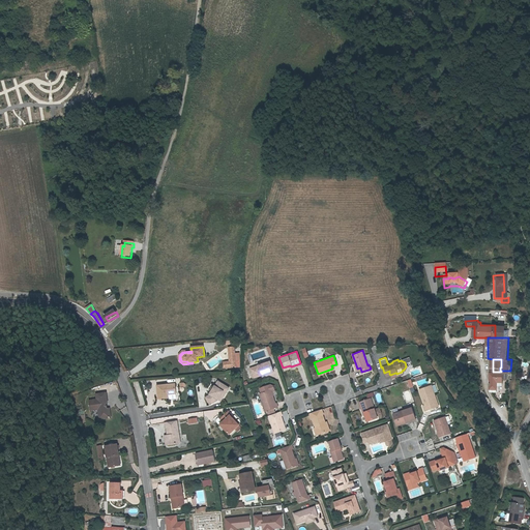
[(269,360),(248,367),(252,376),(262,372),(263,374),(272,370),(269,360)]
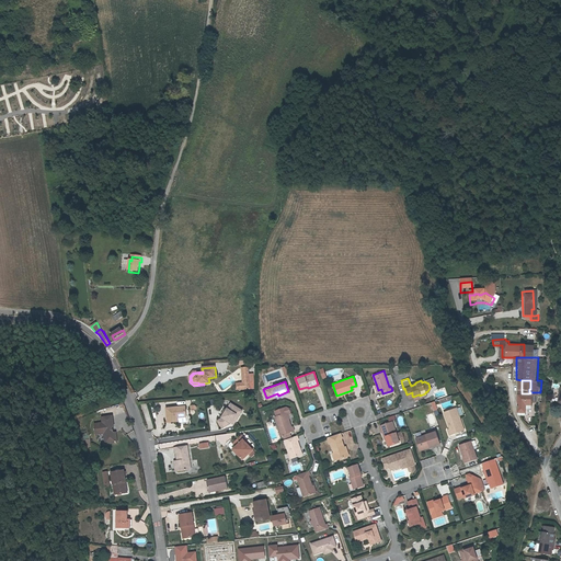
[(529,399),(522,399),(522,412),(523,412),(523,414),(527,414),(527,411),(528,411),(528,408),(535,408),(535,392),(530,392),(530,393),(529,393),(529,399)]
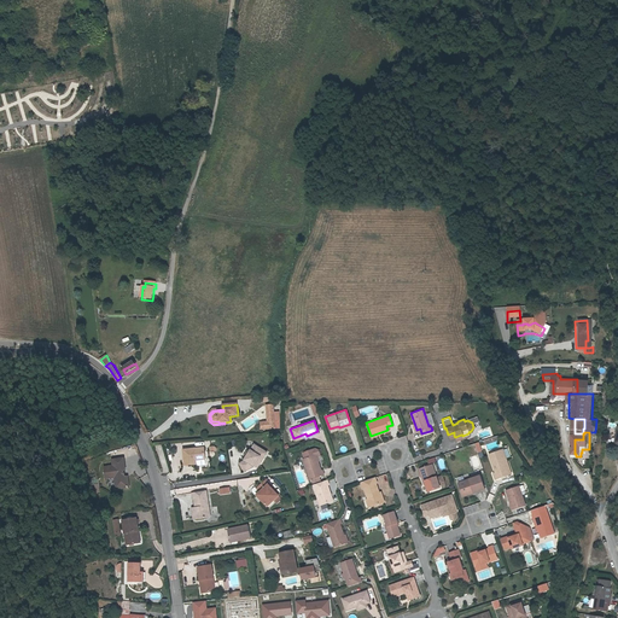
[(260,459),(263,460),(267,454),(263,453),(255,447),(249,455),(246,459),(244,462),(239,465),(243,473),(252,468),(254,467),(254,468),(260,459)]
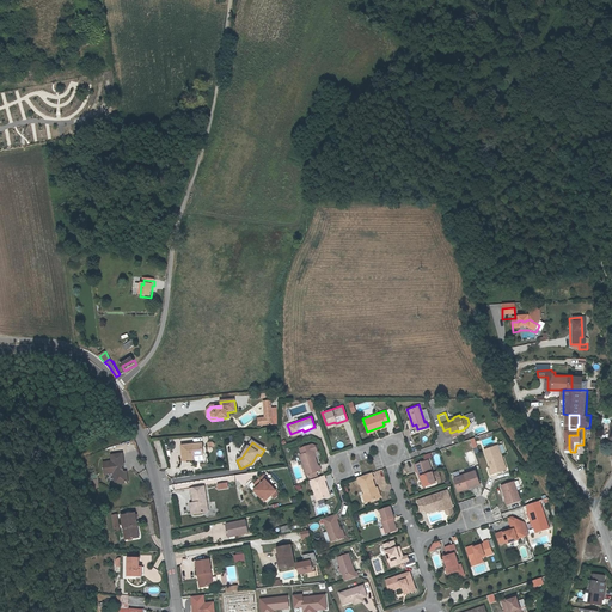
[(300,453),(311,450),(314,448),(313,445),(310,444),(298,447),(300,453)]
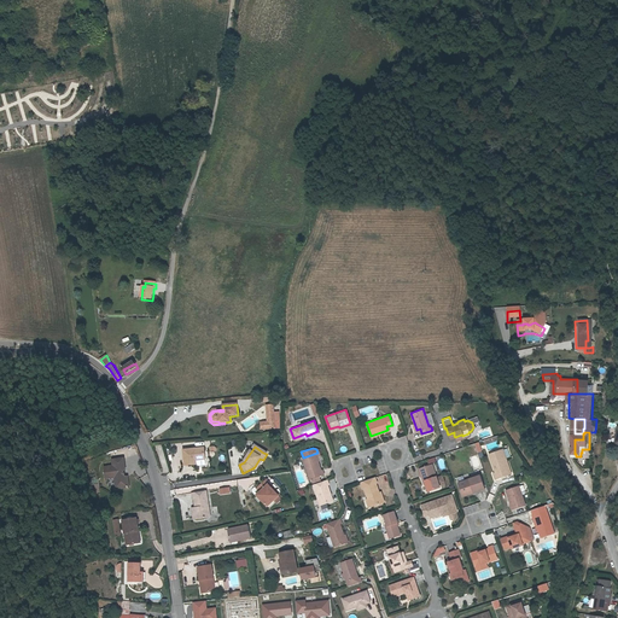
[(493,471),(495,477),(511,471),(502,448),(488,453),(495,471),(493,471)]
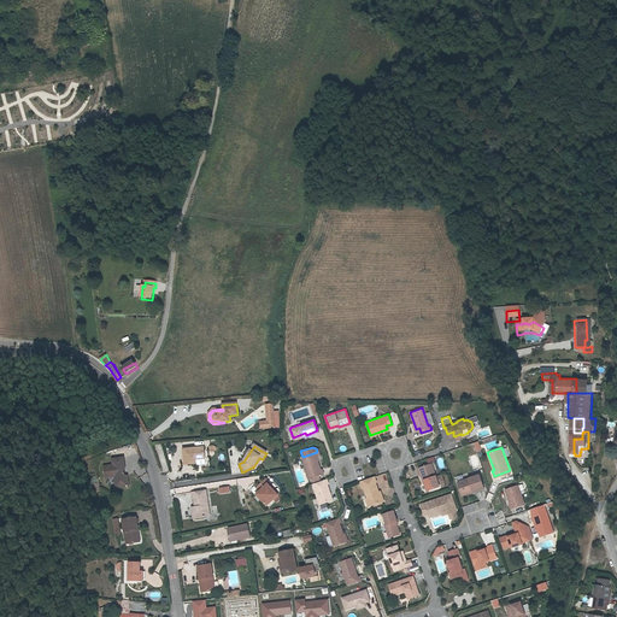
[(184,465),(197,464),(197,460),(199,459),(199,460),(205,460),(205,448),(183,450),(184,465)]
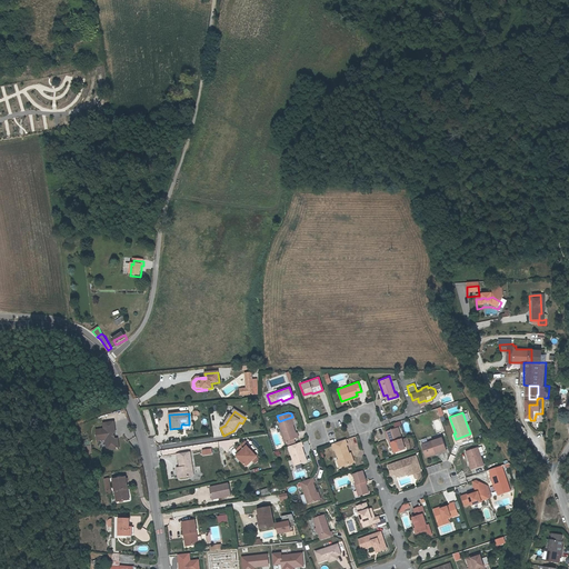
[(289,418),(279,421),(277,422),(283,441),(286,440),(287,439),(292,438),(297,436),(295,431),(293,432),(291,425),(289,418)]
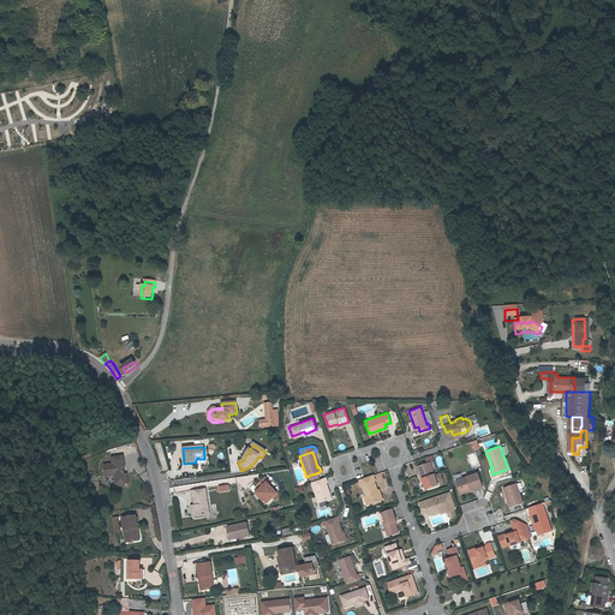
[(112,469),(107,470),(108,477),(109,482),(112,482),(113,482),(113,488),(117,487),(117,493),(127,491),(126,481),(123,481),(123,473),(124,473),(124,469),(124,461),(112,463),(112,469)]
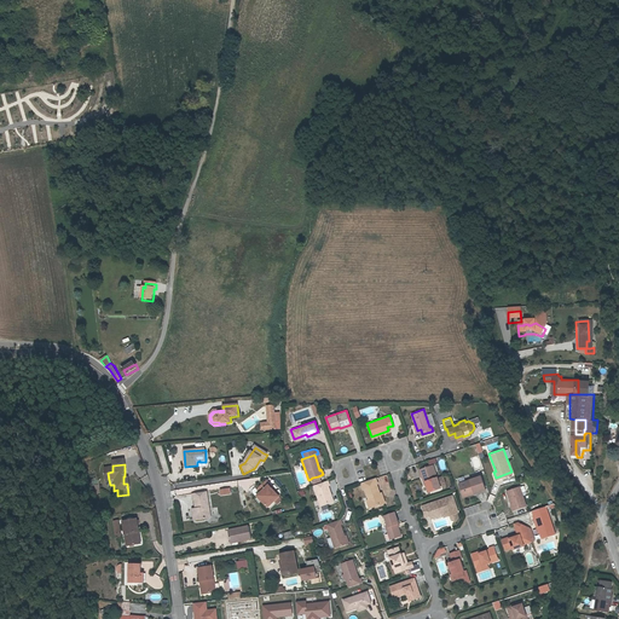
[(426,482),(428,490),(440,486),(437,476),(432,464),(420,468),(424,484),(424,482),(426,482)]
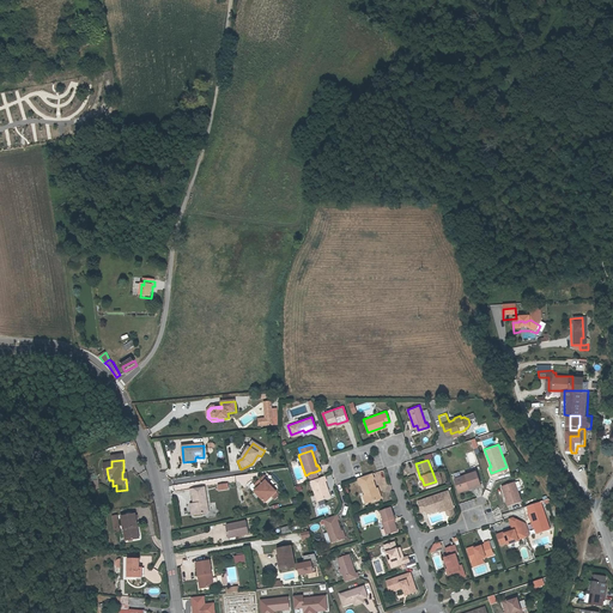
[(468,485),(469,487),(480,484),(475,469),(454,478),(457,489),(468,485)]
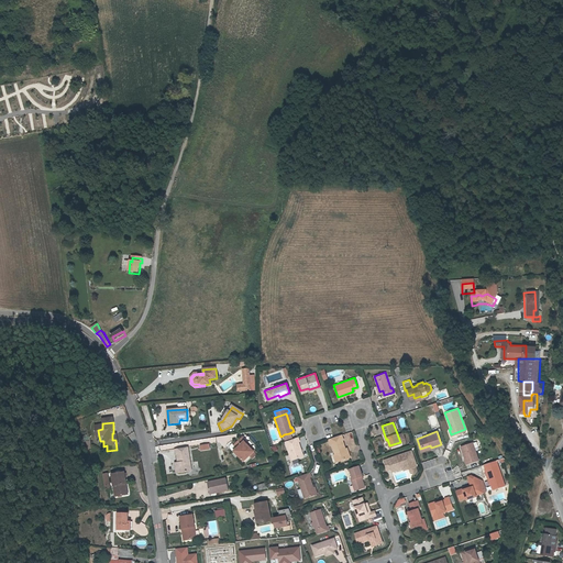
[(337,456),(338,461),(349,457),(348,451),(345,452),(344,449),(342,440),(341,434),(328,439),(329,444),(331,443),(334,454),(335,456),(337,456)]
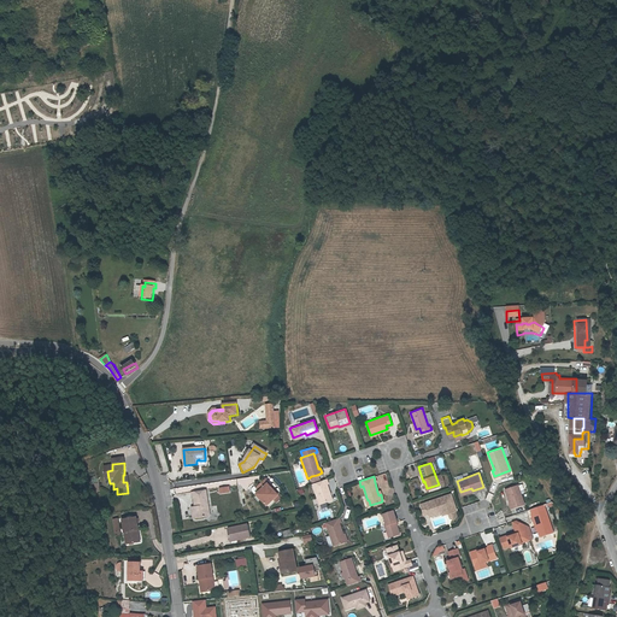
[(324,479),(311,483),(318,504),(331,499),(325,483),(327,483),(325,479),(324,479)]
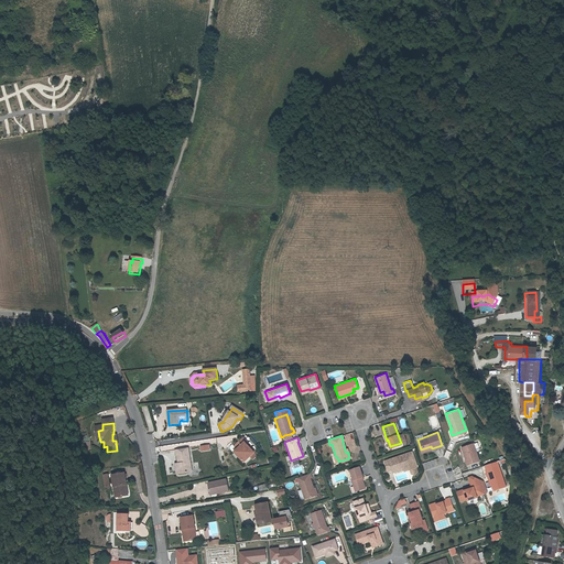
[(242,440),(241,441),(255,454),(256,453),(242,440)]
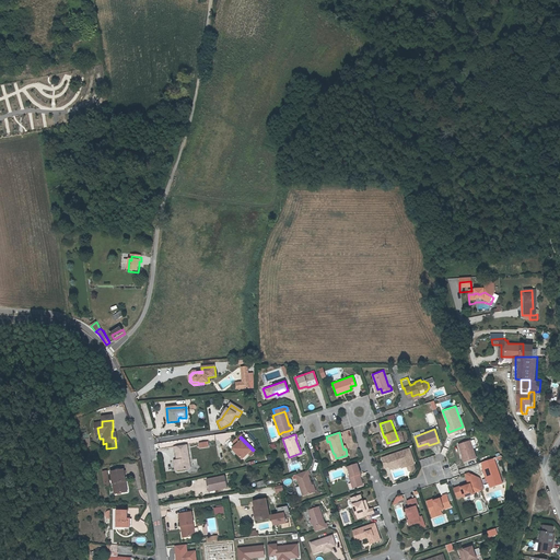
[(253,451),(240,438),(232,444),(235,447),(232,451),(242,461),(253,451)]
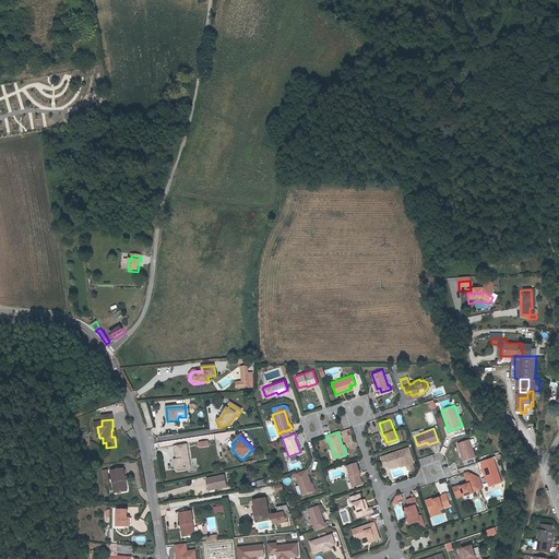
[(461,454),(462,460),(475,455),(468,438),(458,441),(461,454)]
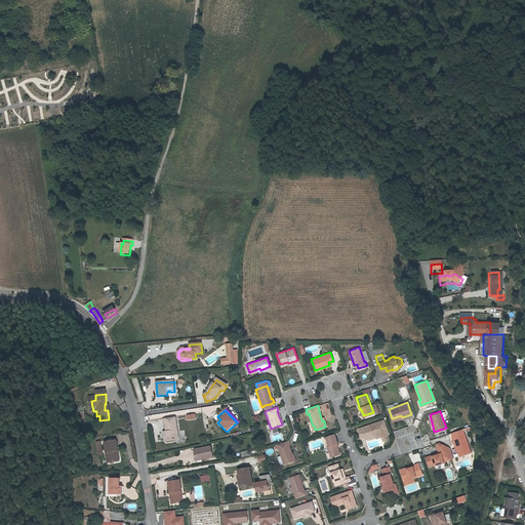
[(172,439),(177,438),(174,418),(162,419),(163,425),(164,425),(165,433),(165,435),(163,435),(164,442),(173,441),(172,439)]
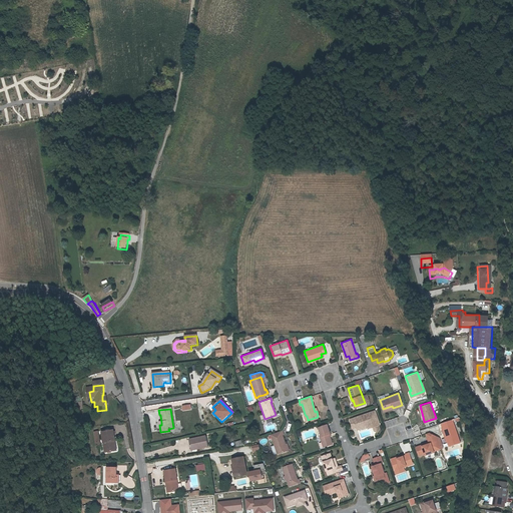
[(369,422),(371,426),(372,426),(378,424),(379,424),(374,410),(349,418),(352,427),(356,426),(356,427),(361,425),(366,423),(369,422)]
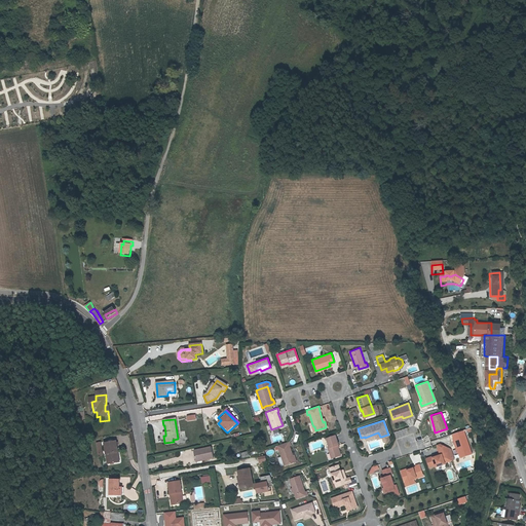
[(455,443),(458,451),(460,456),(471,452),(464,434),(452,438),(454,443),(455,443)]
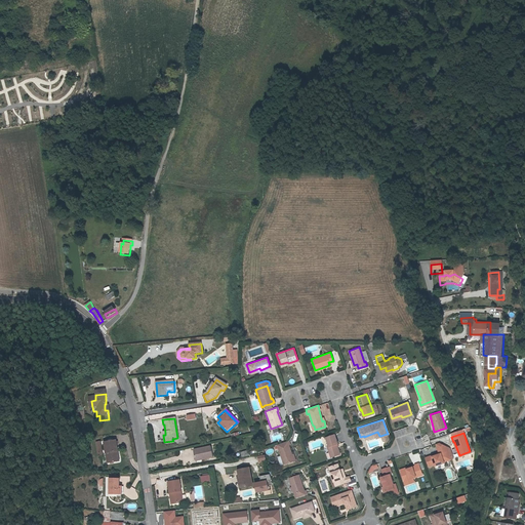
[(329,450),(331,455),(339,453),(335,443),(336,443),(333,434),(325,437),(328,445),(326,446),(328,451),(329,450)]
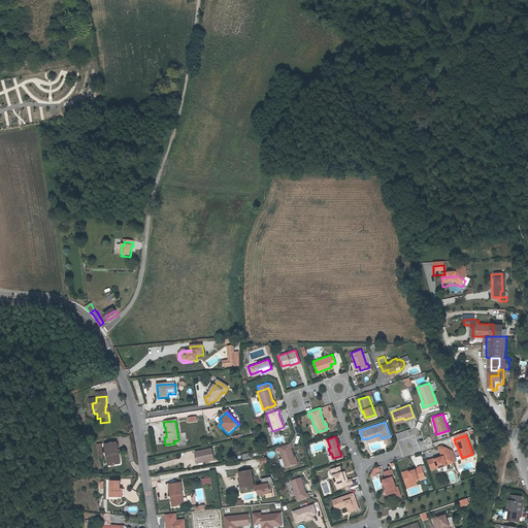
[(290,441),(277,446),(285,466),(295,462),(293,456),(290,447),(291,446),(290,441)]
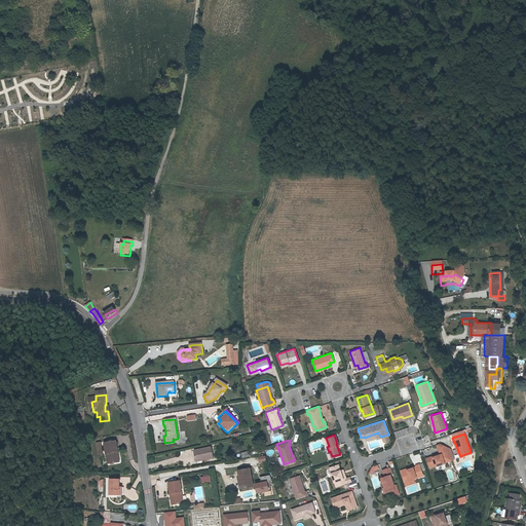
[(440,442),(437,443),(438,448),(440,448),(441,453),(433,456),(433,455),(426,457),(429,465),(436,463),(436,465),(445,461),(445,460),(452,458),(452,457),(448,446),(440,442)]
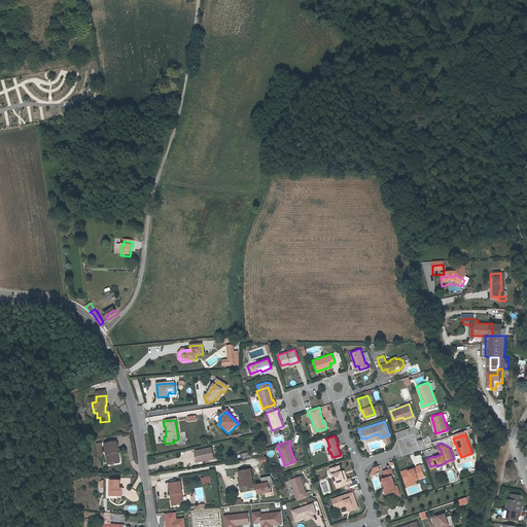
[(116,444),(104,446),(107,466),(117,464),(116,455),(118,454),(116,444)]
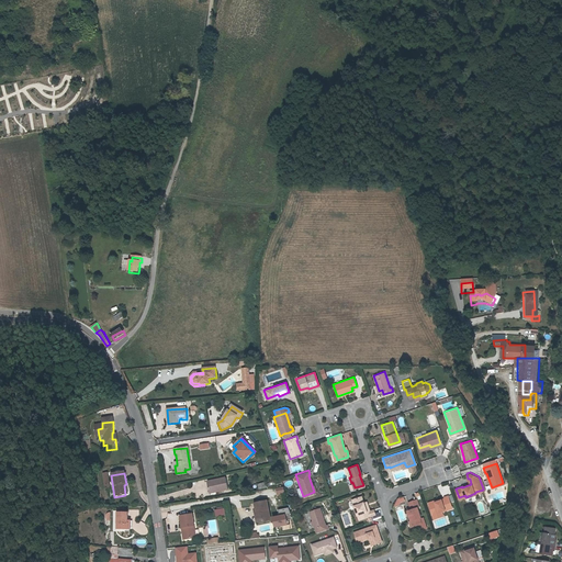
[(216,493),(221,493),(226,492),(224,479),(205,483),(208,494),(209,494),(216,492),(216,493)]
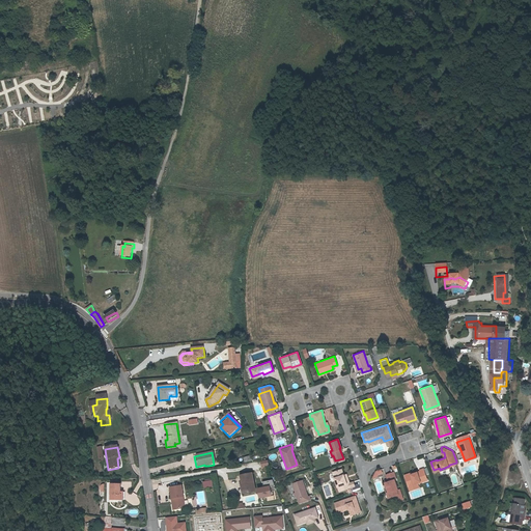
[(354,484),(353,480),(348,482),(347,477),(344,478),(342,474),(340,468),(332,471),(338,491),(350,486),(354,484)]
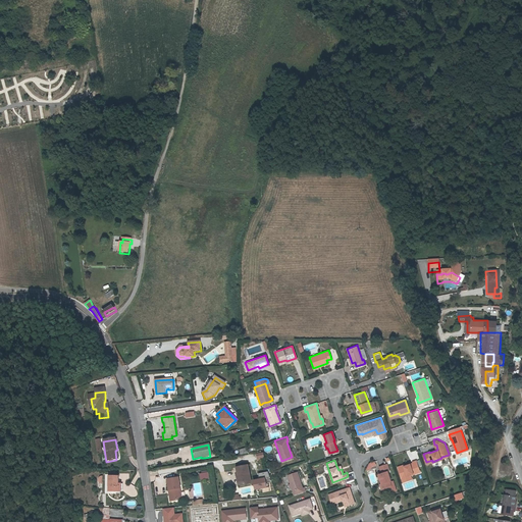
[(373,460),(368,462),(365,469),(368,470),(371,465),(374,463),(373,460)]
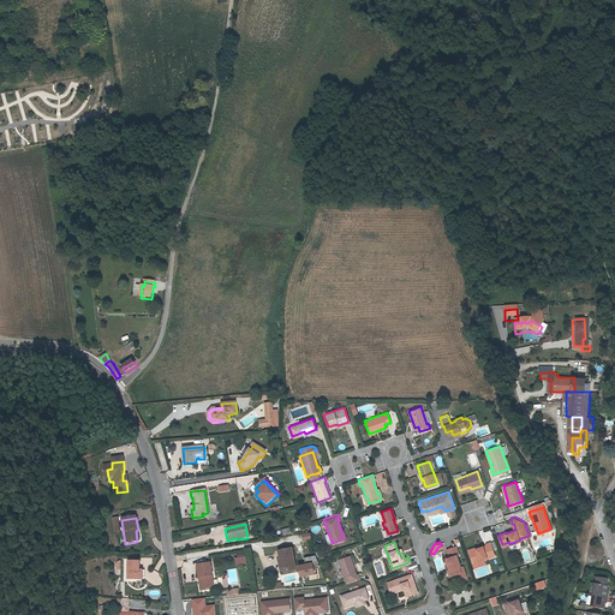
[(477,548),(469,550),(472,562),(483,559),(495,555),(490,542),(485,543),(487,544),(477,548)]
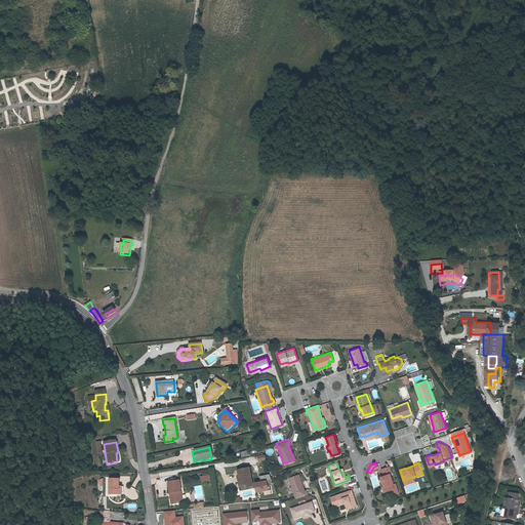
[(384,486),(385,491),(389,489),(393,488),(392,483),(393,483),(390,474),(391,473),(389,466),(381,469),(384,475),(382,476),(381,477),(382,480),(381,480),(384,486)]
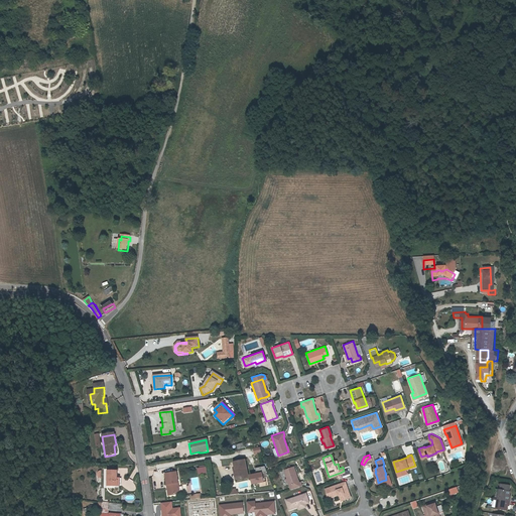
[(238,472),(239,481),(249,479),(245,461),(234,463),(236,472),(238,472)]
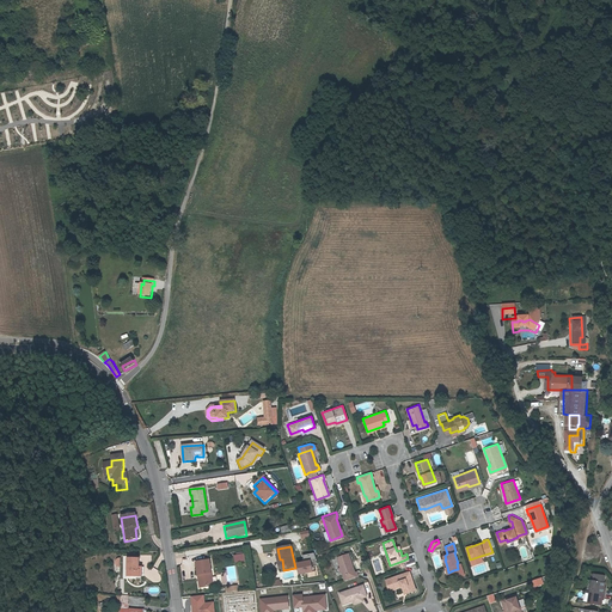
[(338,565),(341,570),(343,579),(357,575),(355,569),(354,570),(347,551),(335,556),(338,565)]
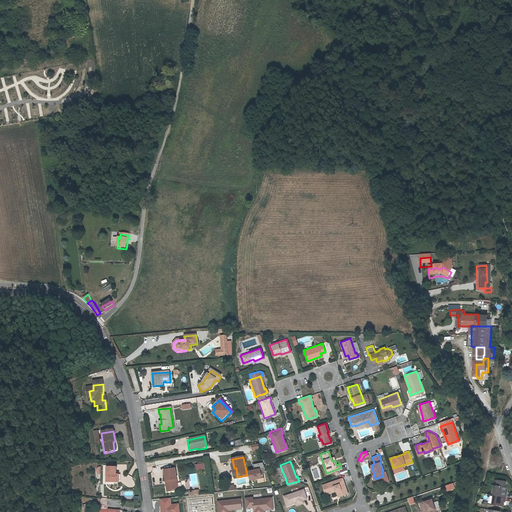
[(166,484),(165,484),(166,491),(175,490),(174,484),(176,484),(175,479),(176,479),(174,469),(163,470),(164,481),(165,481),(166,484)]
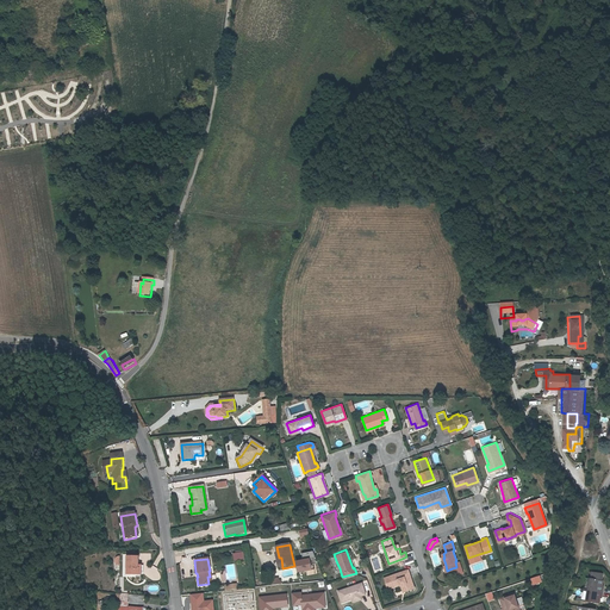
[(309,559),(296,561),(297,572),(311,570),(309,559)]
